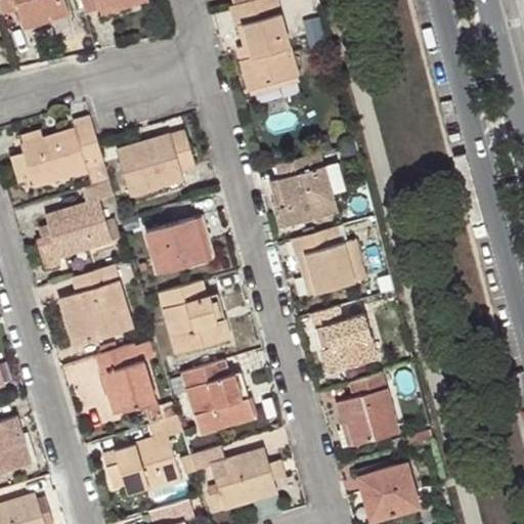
[(66,0),(0,0),(5,14),(18,10),(23,24),(51,14),(52,22),(71,16),(66,0)]
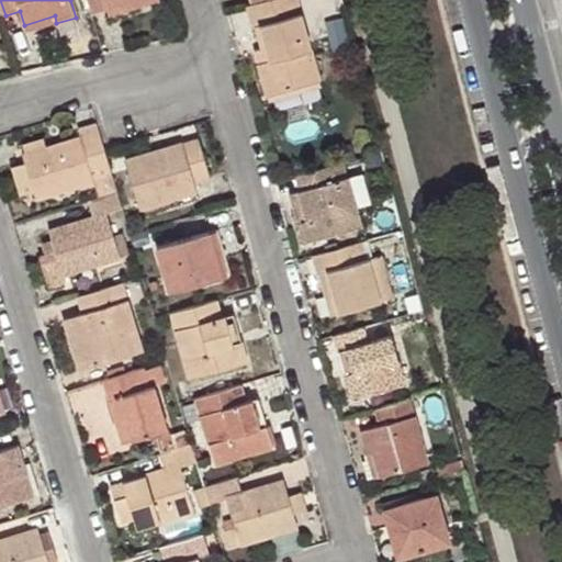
[(87,0),(91,13),(108,10),(109,10),(138,0),(87,0)]
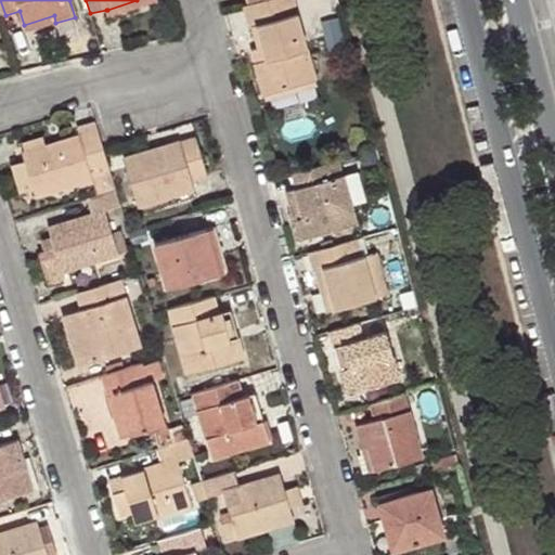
[(158,2),(157,0),(137,0),(107,10),(110,16),(158,2)]
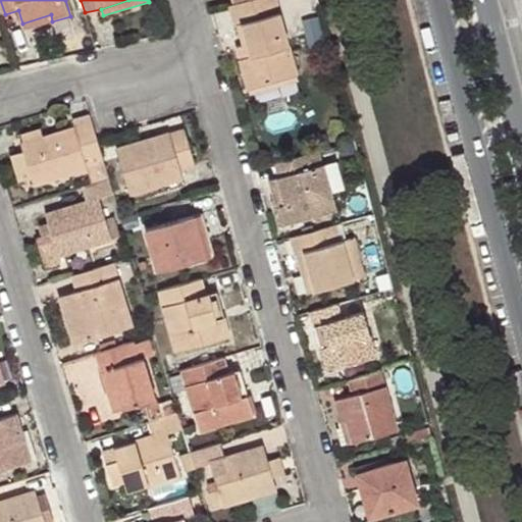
[(299,76),(276,0),(255,0),(233,6),(228,7),(233,27),(238,25),(242,45),(247,58),(240,60),(248,90),(299,76)]
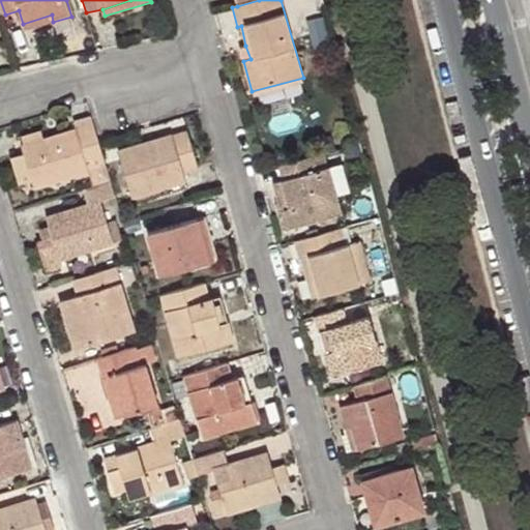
[(294,0),(298,10),(326,2),(325,0),(294,0)]
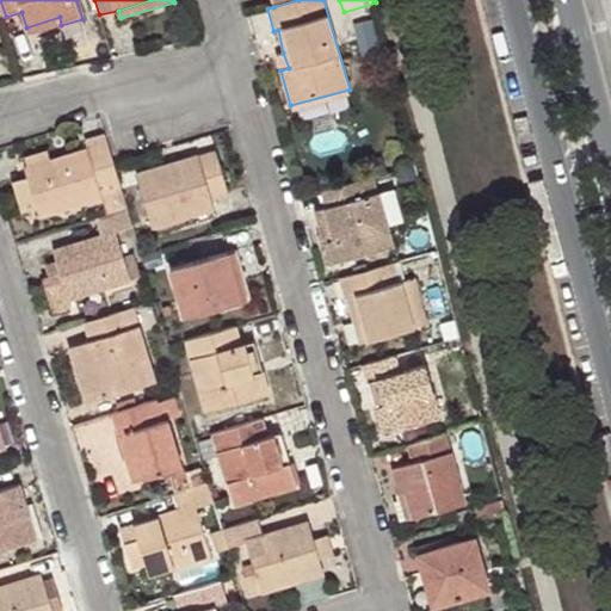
[(29,35),(61,25),(60,17),(26,28),(29,35)]
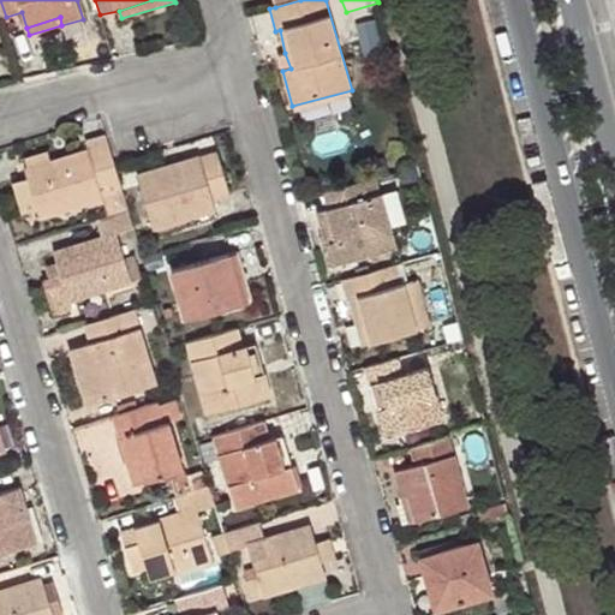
[(278,57),(282,71),(291,69),(285,53),(278,57)]
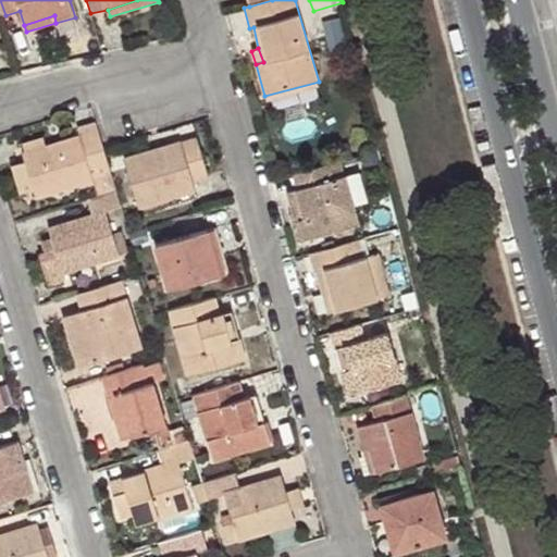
[(113,175),(106,149),(98,122),(77,127),(79,136),(46,145),(25,150),(22,152),(25,162),(34,192),(37,197),(113,175)]
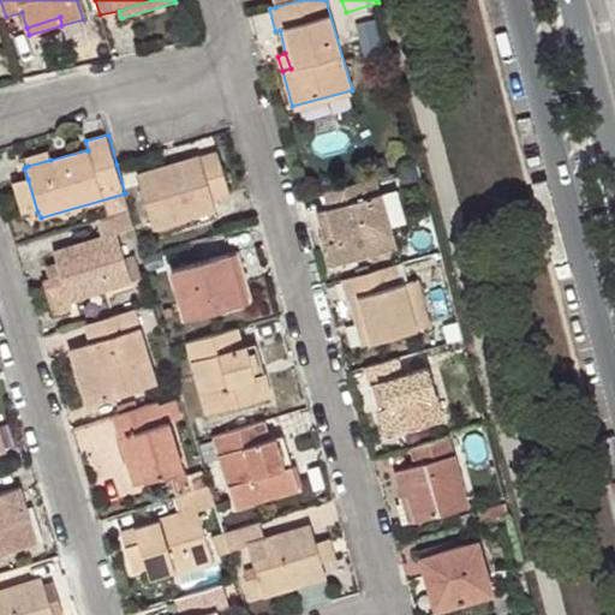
[(28,166),(51,160),(47,150),(25,159),(28,166)]
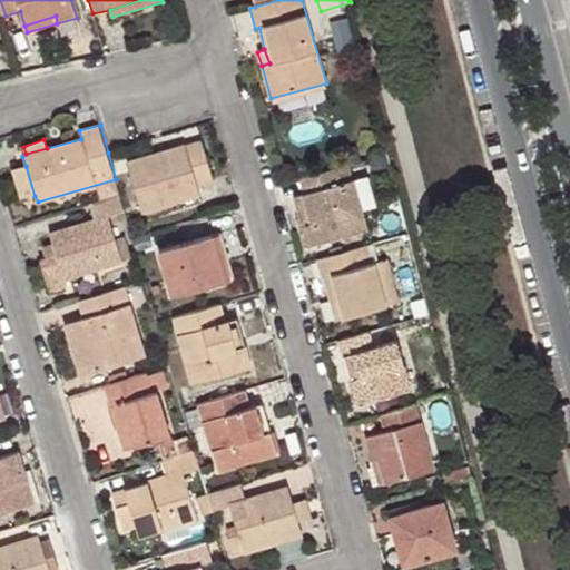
[(203,143),(129,164),(143,213),(199,196),(198,185),(215,180),(203,143)]
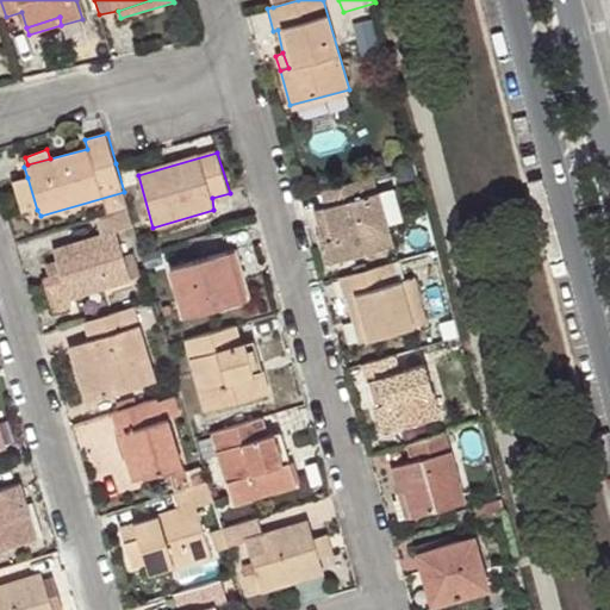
[(23,213),(37,210),(27,178),(14,181),(23,213)]
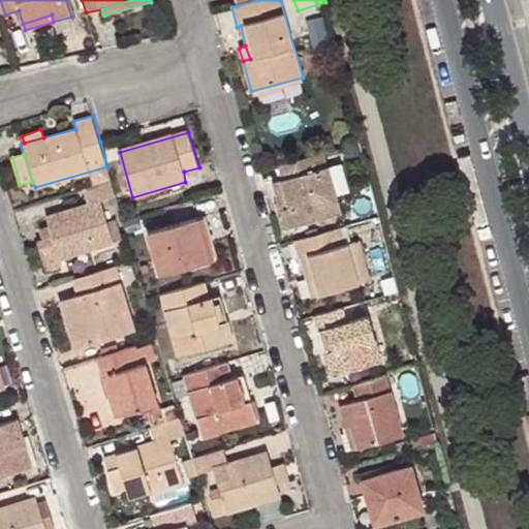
[(319,172),(314,157),(278,167),(281,179),(289,207),(283,209),(289,228),(343,212),(331,166),(319,172)]
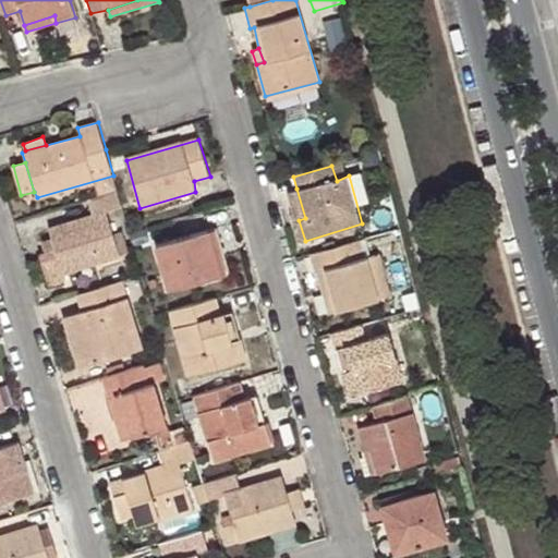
[(290,193),(299,220),(305,218),(296,189),(290,193)]
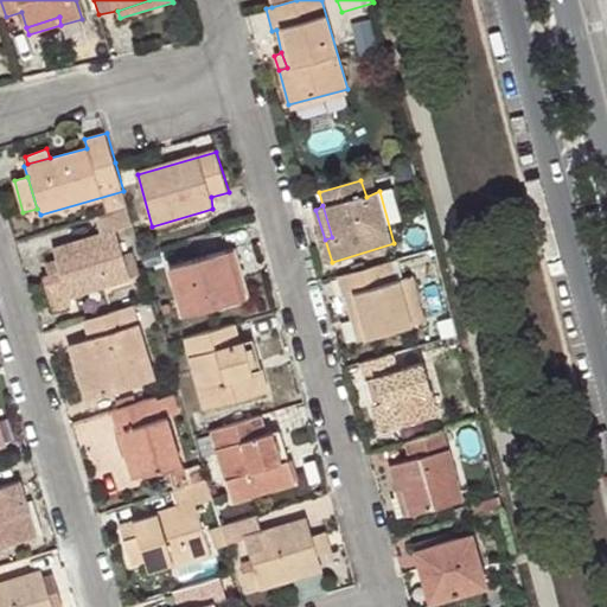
[(134,225),(129,209),(95,219),(100,234),(52,248),(56,260),(59,272),(49,274),(45,275),(56,312),(71,308),(70,299),(131,281),(117,229),(134,225)]
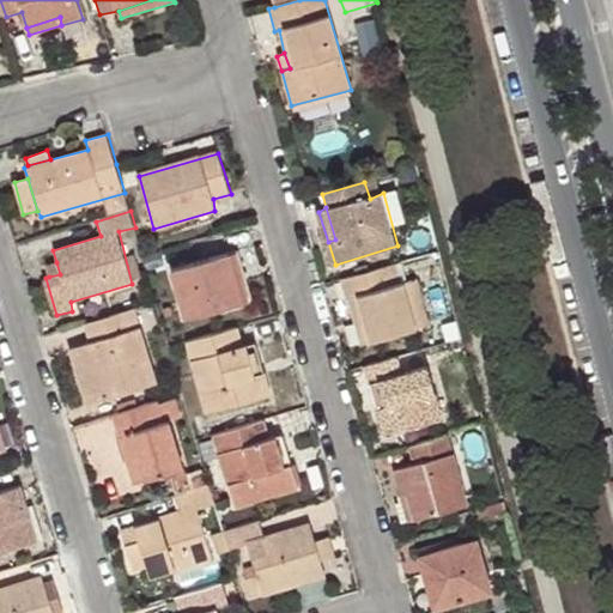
[(238,250),(230,254),(244,303),(253,301),(238,250)]
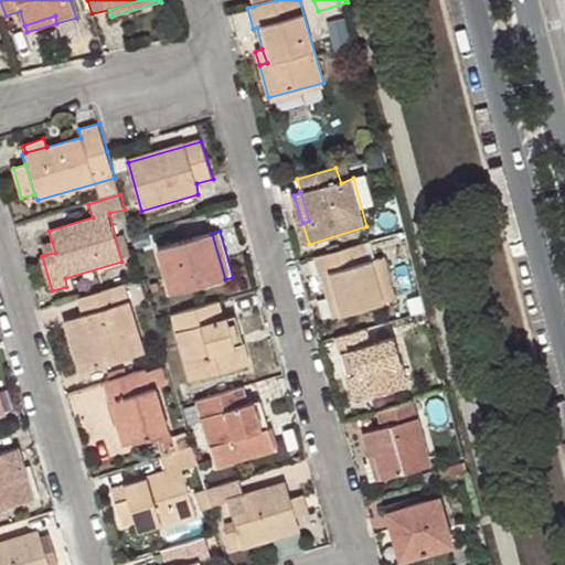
[(225,279),(212,234),(159,249),(171,295),(225,279)]
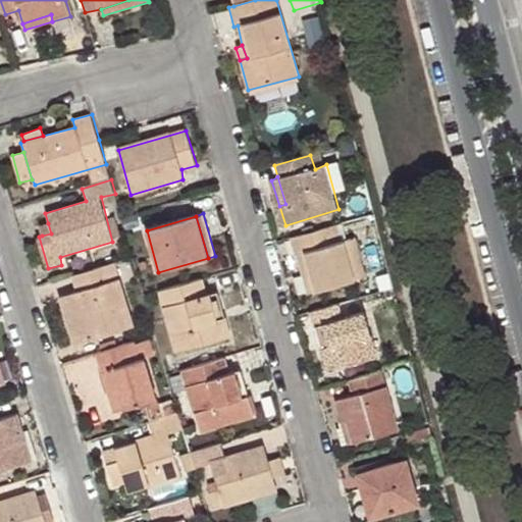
[(39,225),(42,236),(51,233),(48,223),(39,225)]
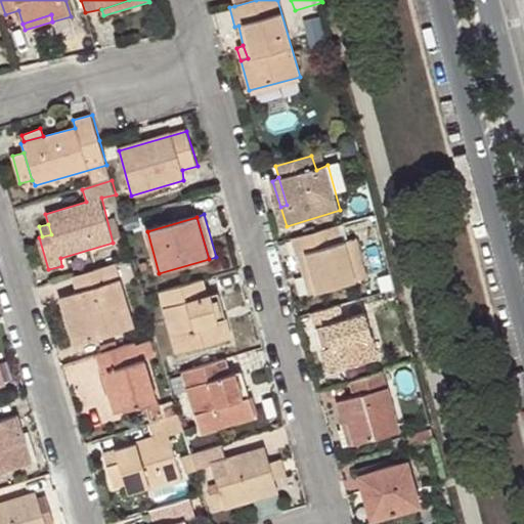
[(343,243),(339,227),(291,241),(301,276),(310,274),(315,293),(365,278),(354,241),(343,243)]
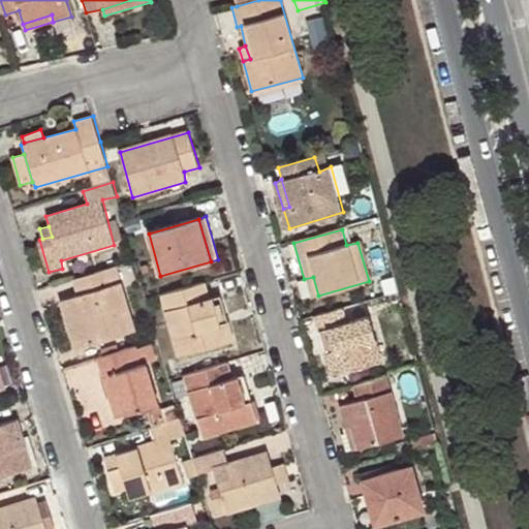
[(134,330),(117,266),(71,279),(76,296),(60,300),(68,324),(74,321),(83,345),(134,330)]
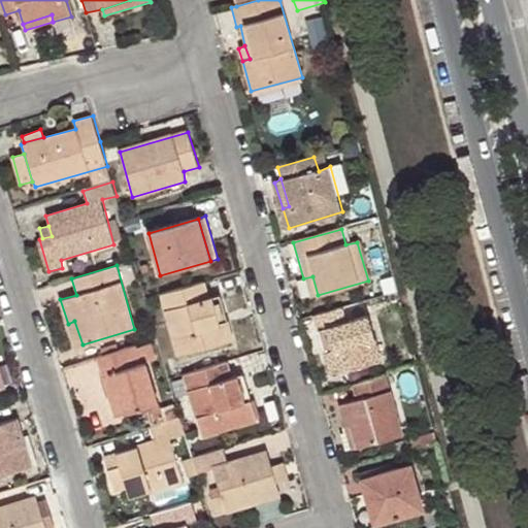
[(309,297),(318,295),(312,276),(303,278),(309,297)]
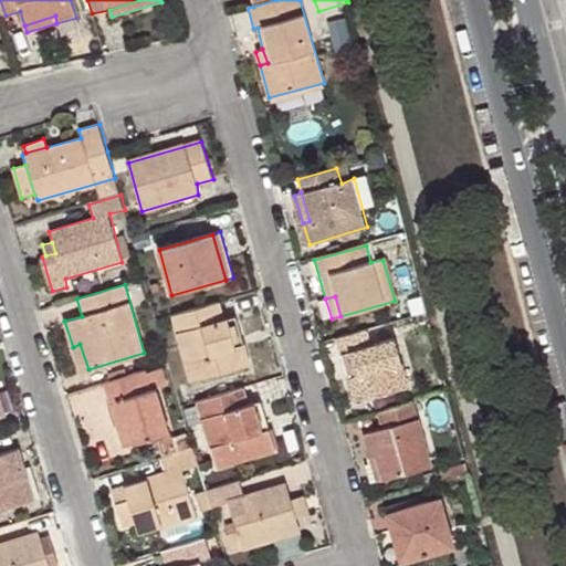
[(222,317),(219,303),(173,316),(190,383),(252,366),(247,344),(236,346),(228,316),(222,317)]
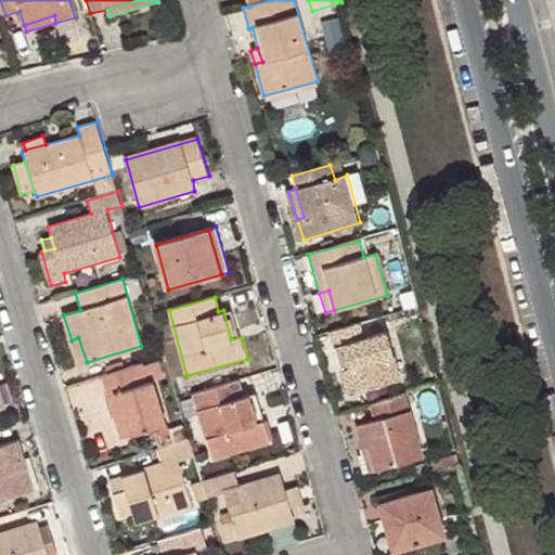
[(234,307),(223,310),(231,339),(242,337),(234,307)]
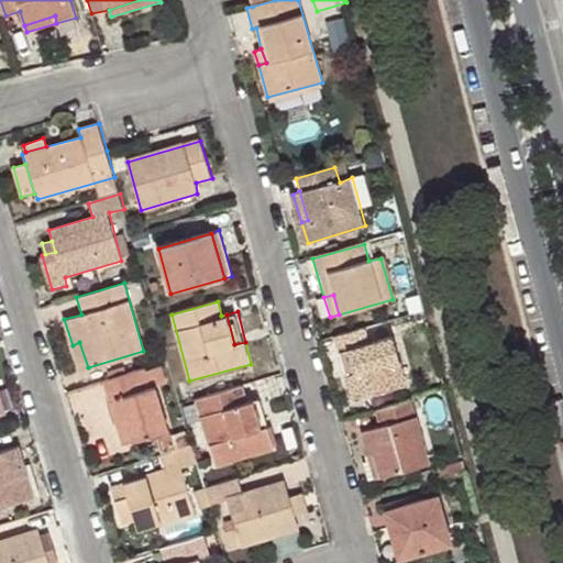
[(373,340),(370,329),(333,339),(344,373),(352,371),(361,398),(409,386),(394,335),(373,340)]
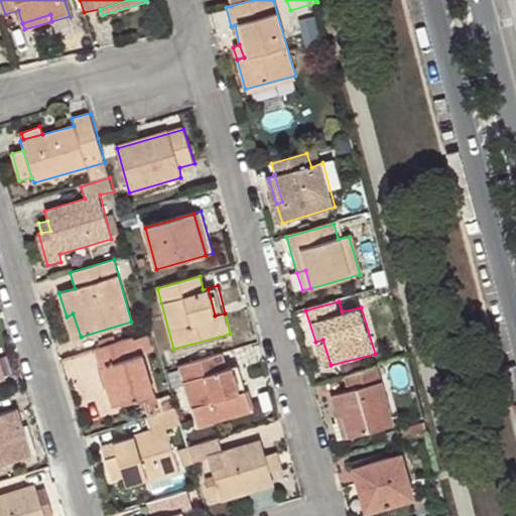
[(75,340),(81,337),(73,313),(67,316),(75,340)]
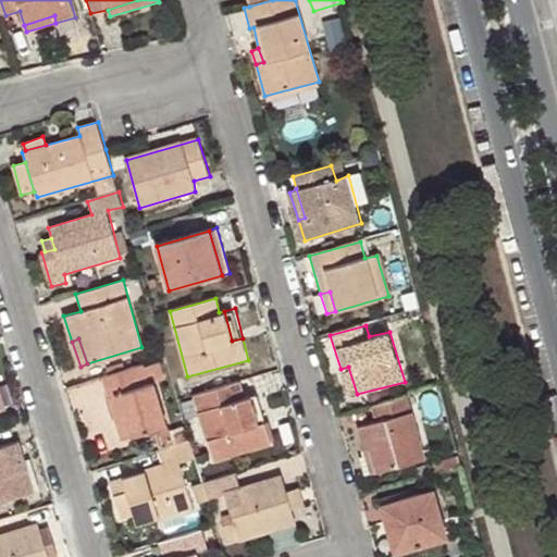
[(168,380),(161,360),(145,366),(150,385),(158,384),(168,380)]
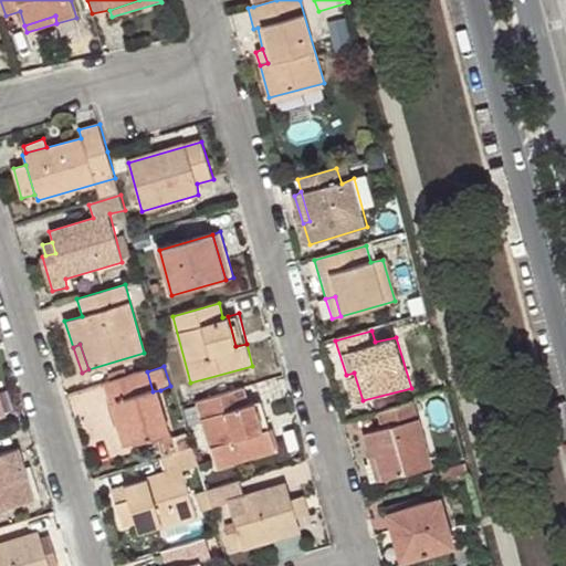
[(147,371),(105,384),(111,404),(117,402),(130,446),(171,433),(160,390),(153,391),(147,371)]
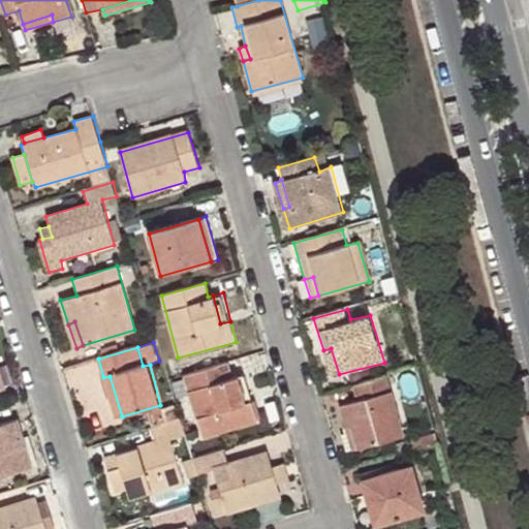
[(331,376),(339,374),(331,348),(323,350),(331,376)]
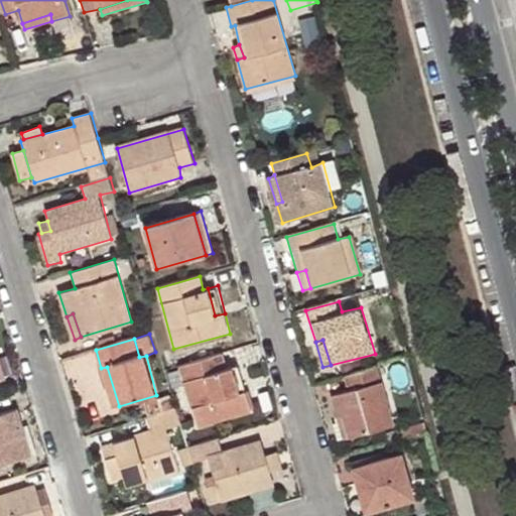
[(225,369),(223,355),(182,366),(199,426),(252,412),(247,390),(237,392),(231,368),(225,369)]
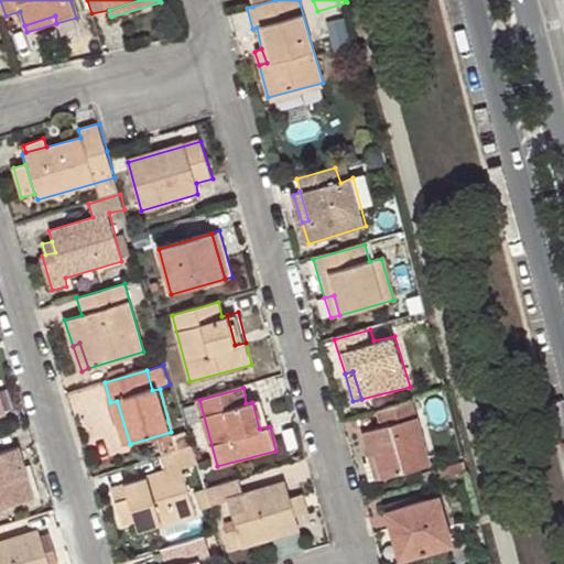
[(262,400),(252,402),(259,429),(270,426),(262,400)]
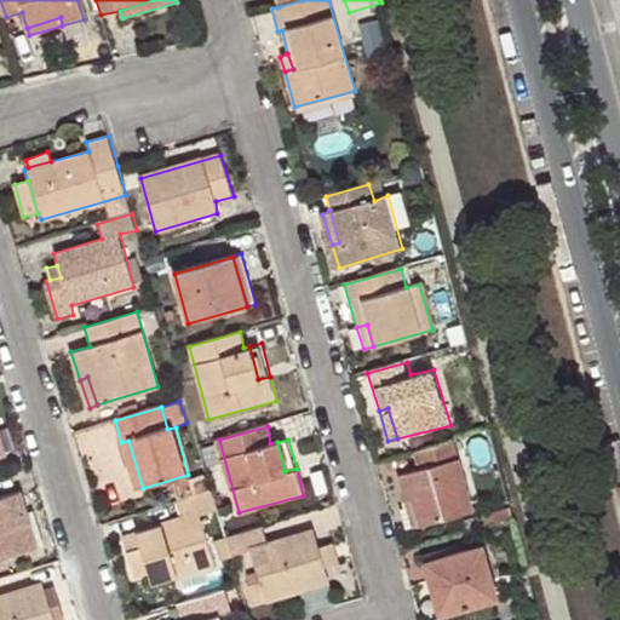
[(128,441),(121,442),(136,489),(143,488),(128,441)]
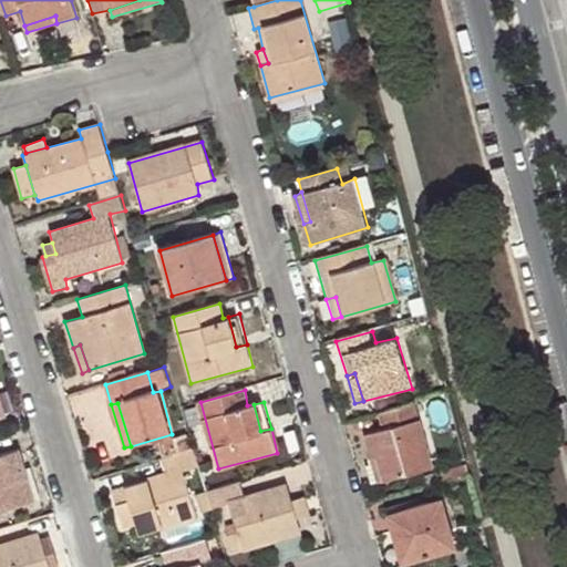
[(433,467),(416,405),(379,415),(382,430),(363,435),(370,459),(378,456),(384,481),(433,467)]
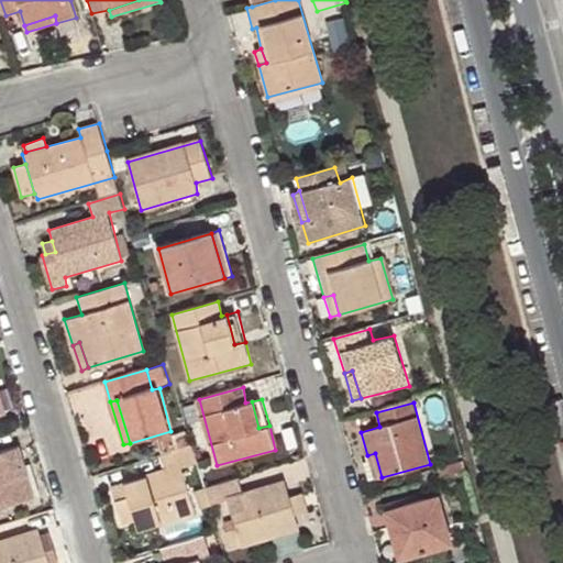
[(161,456),(176,451),(173,435),(157,442),(161,456)]
